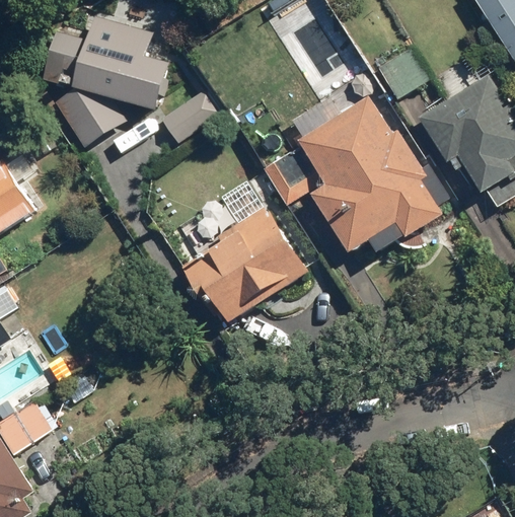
[(487,0),(476,7),(514,63),(514,0),(487,0)]
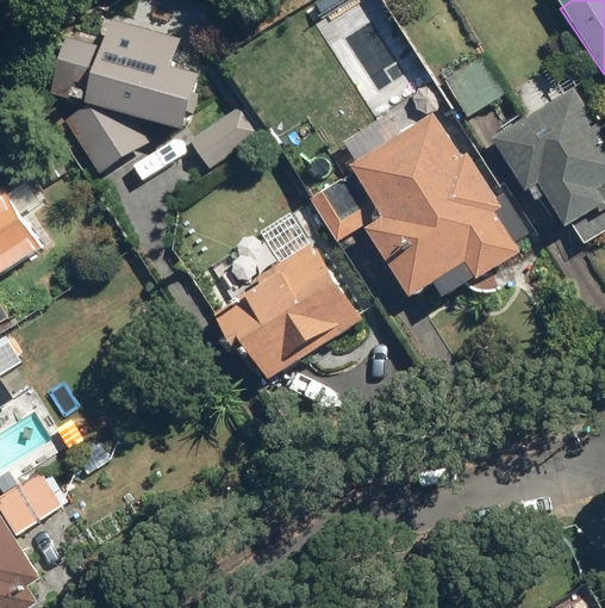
[(88,104),(64,119),(101,174),(150,141),(133,116),(185,130),(200,75),(169,67),(176,38),(110,19),(101,48),(75,39),(60,95),(88,104)]
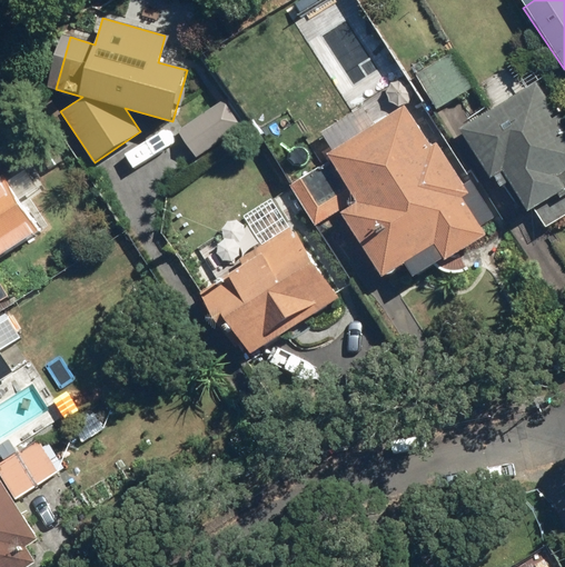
[(448,49),(412,73),(435,109),(472,86),(448,49)]
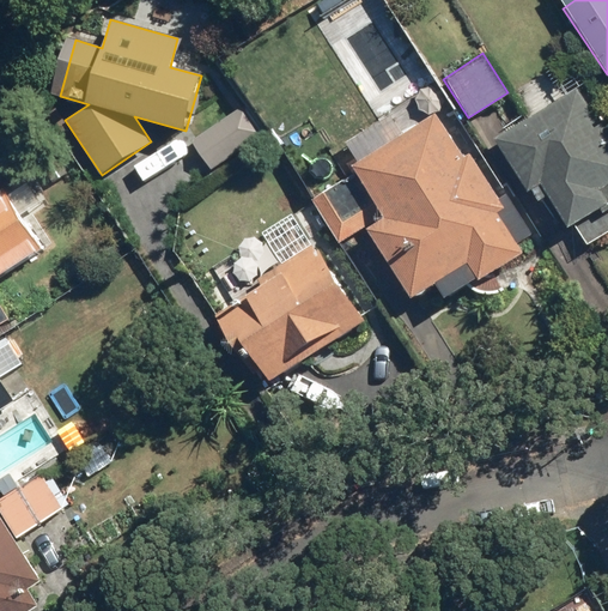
[(607,134),(577,86),(496,138),(529,189),(540,182),(567,227),(607,203),(599,189),(607,183),(607,134)]
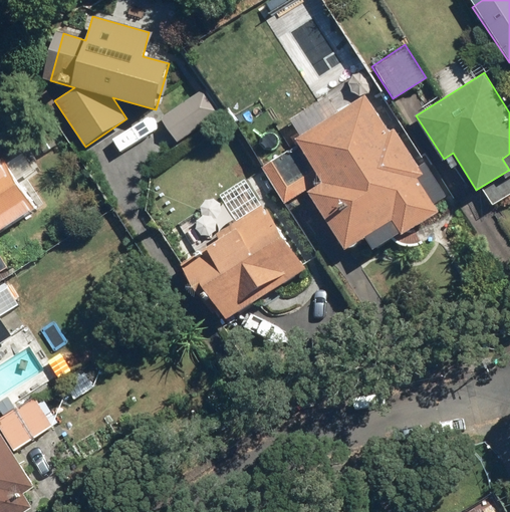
[(322,183),(306,192),(344,251),(392,221),(400,233),(438,210),(417,177),(422,174),(392,126),(387,131),(363,94),(293,138),(322,183)]
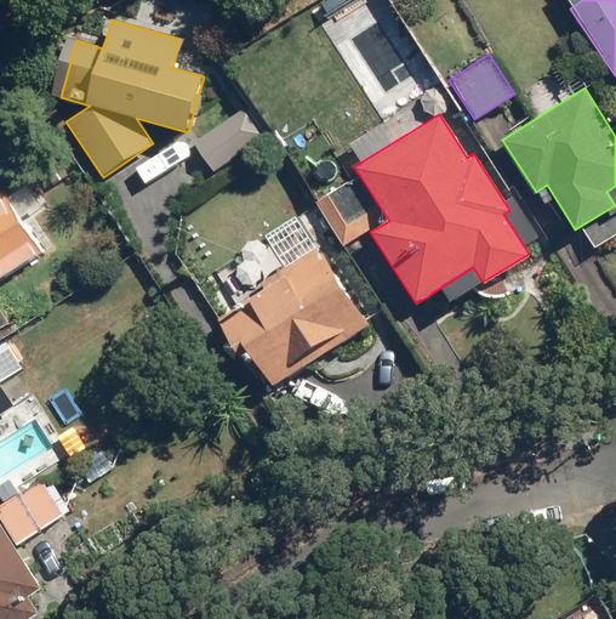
[(266,289),(218,321),(257,379),(266,374),(274,386),(369,324),(317,245),(261,282),(266,289)]
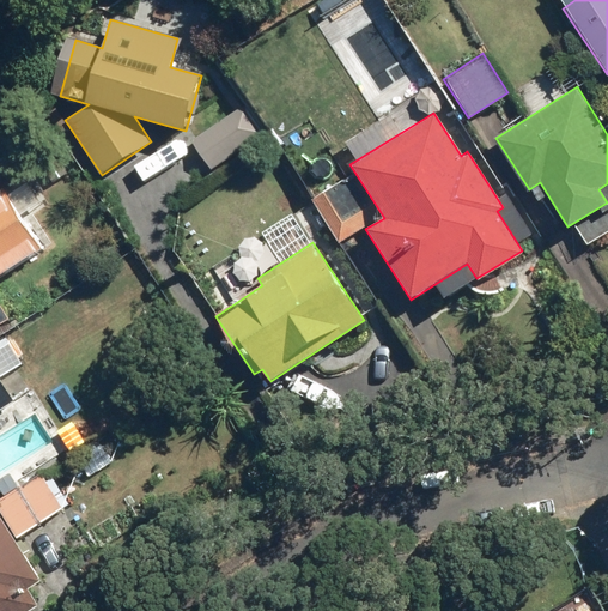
[(0,410),(14,401),(0,379),(0,410)]
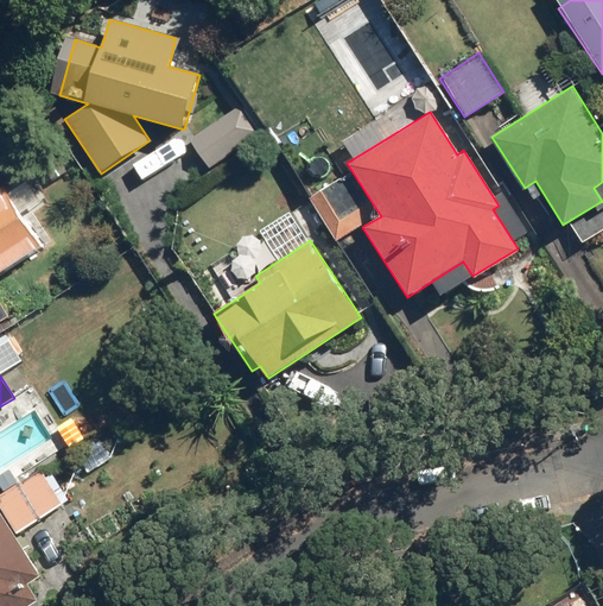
[(40,472),(0,497),(0,605),(29,605),(39,600),(31,586),(43,578),(14,534),(62,503),(40,472)]
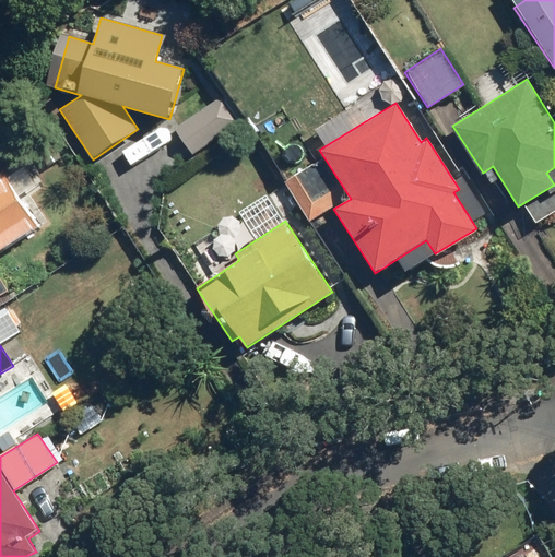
[(539,556),(531,542),(506,556),(539,556)]
